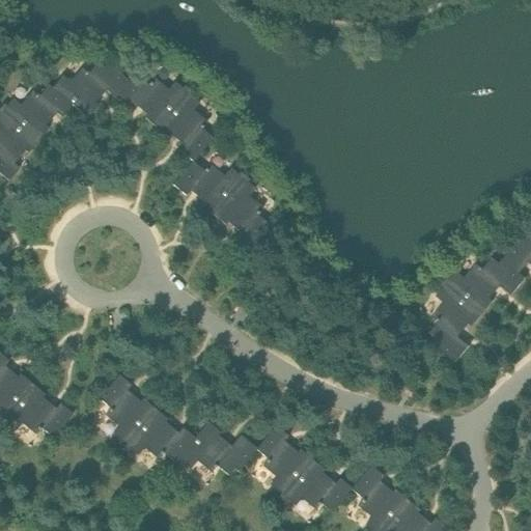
[(52,88),(72,105),(88,117),(98,105),(95,103),(106,89),(117,99),(132,82),(108,63),(105,67),(98,61),(86,76),(84,74),(85,72),(81,67),(70,81),(62,75),(52,88)]
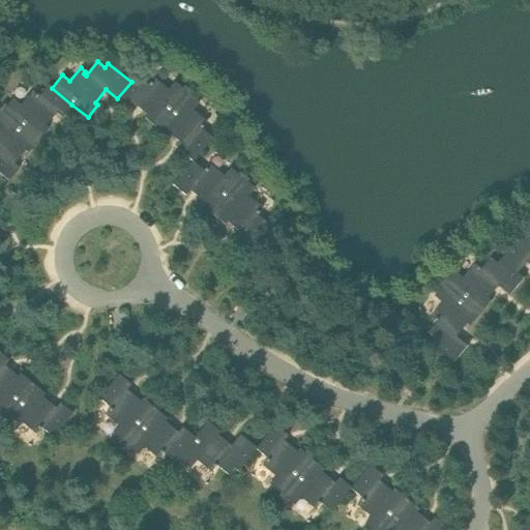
[(131,82),(117,98),(129,109),(135,102),(148,114),(145,118),(157,127),(188,89),(184,85),(182,88),(175,82),(168,89),(154,78),(151,82),(153,84),(151,87),(137,76),(131,82)]
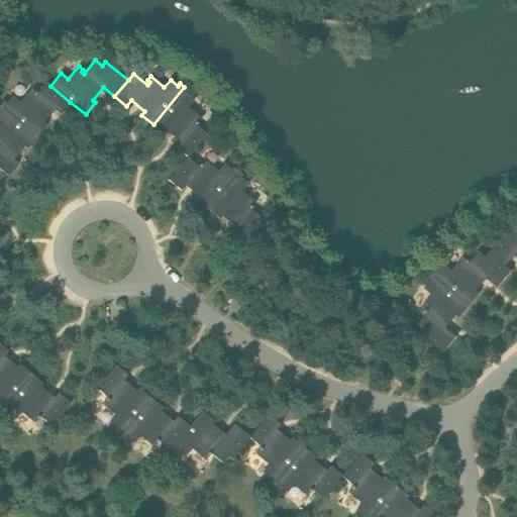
[(70,102),(50,86),(46,83),(35,96),(33,94),(35,92),(31,89),(20,102),(12,96),(6,103),(4,101),(0,105),(0,106),(37,136),(47,124),(44,122),(55,110),(60,114),(70,102)]
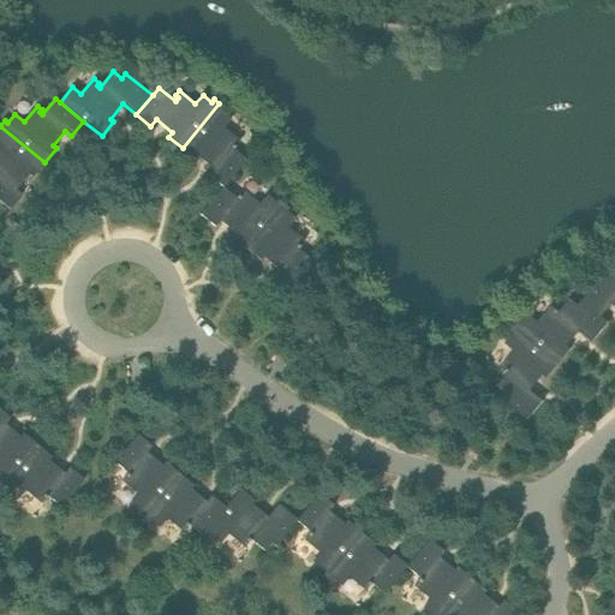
[(219,103),(183,148),(197,160),(199,157),(215,169),(210,175),(225,187),(248,160),(231,147),(233,143),(237,145),(240,141),(225,127),(231,119),(222,112),(225,108),(219,103)]
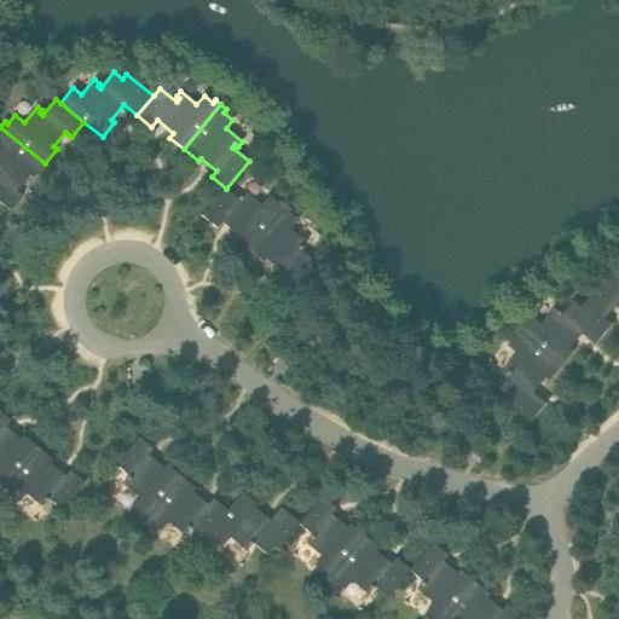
[(33,179),(45,163),(0,127),(0,201),(11,210),(23,196),(17,191),(29,175),(33,179)]
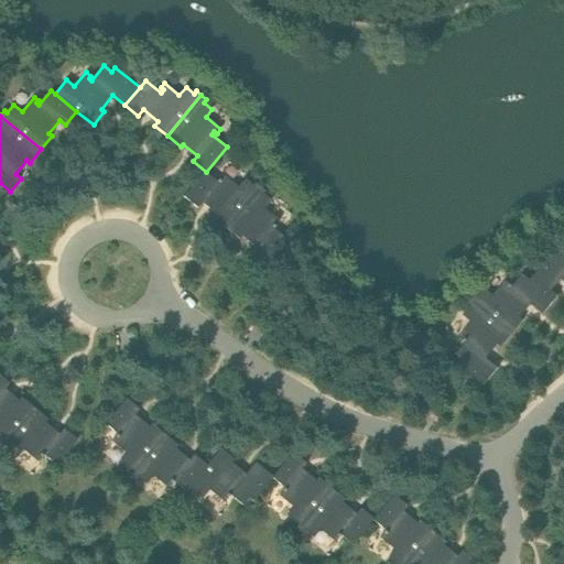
[(227,228),(261,186),(256,182),(253,185),(245,179),(238,187),(223,174),(219,179),(223,182),(219,184),(205,172),(185,196),(197,207),(202,202),(217,214),(214,217),(227,228)]
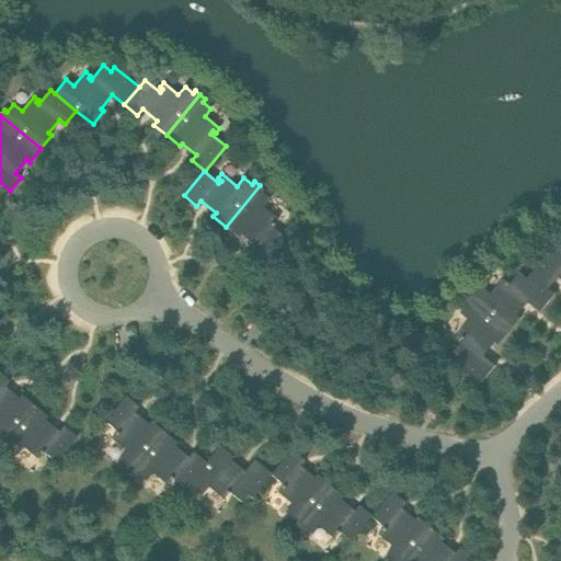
[(264,190),(260,185),(226,227),(238,237),(241,233),(255,245),(251,251),(263,262),(284,237),(270,225),(272,222),(274,225),(277,220),(263,208),(271,199),(262,192),(264,190)]
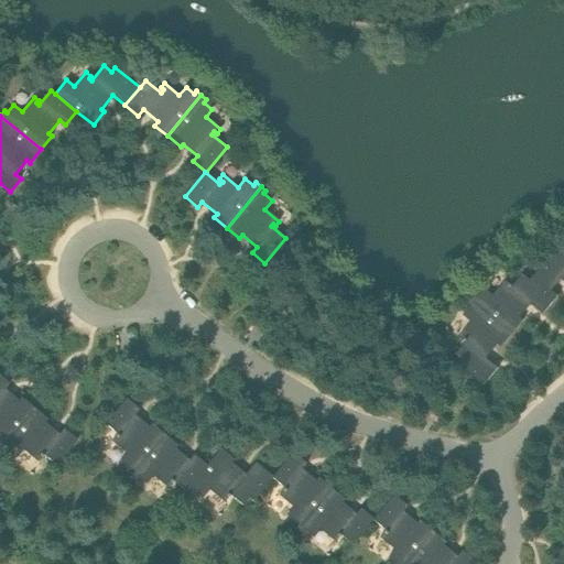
[(533,275),(552,290),(561,278),(563,280),(563,247),(559,255),(554,250),(533,275)]
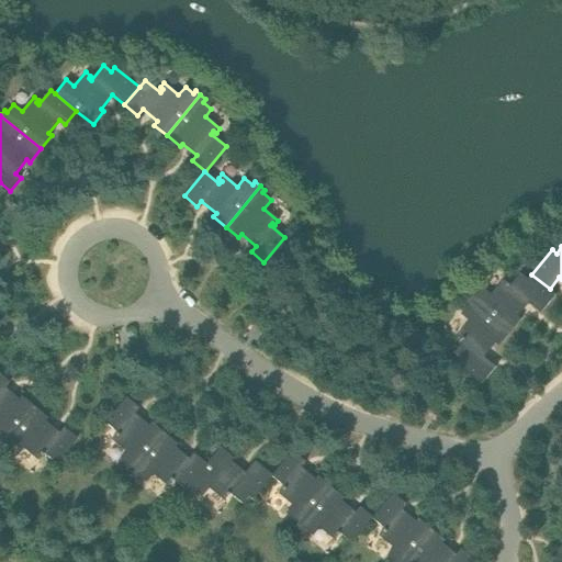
[(557,294),(550,289),(531,274),(529,278),(521,272),(508,288),(505,285),(507,282),(504,279),(492,293),(484,287),(476,295),(474,293),(471,298),(512,332),(521,318),(518,315),(529,302),(542,312),(557,294)]
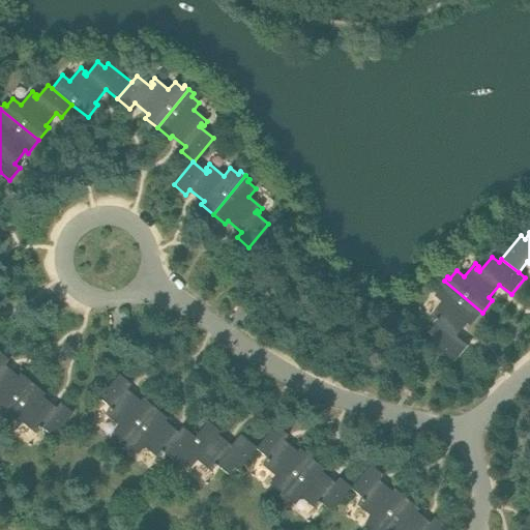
[(482,313),(444,281),(440,286),(442,287),(436,296),(443,301),(432,316),(437,320),(438,318),(440,319),(430,332),(436,339),(432,344),(454,361),(468,345),(458,335),(468,322),(472,325),(482,313)]
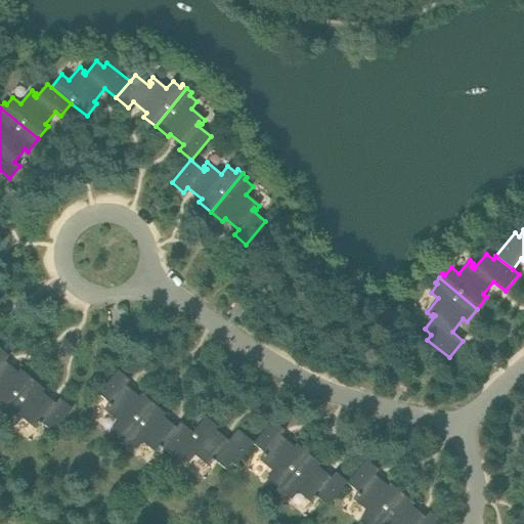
[(0,417),(1,418),(32,379),(19,368),(17,372),(4,361),(9,356),(0,348),(0,417)]
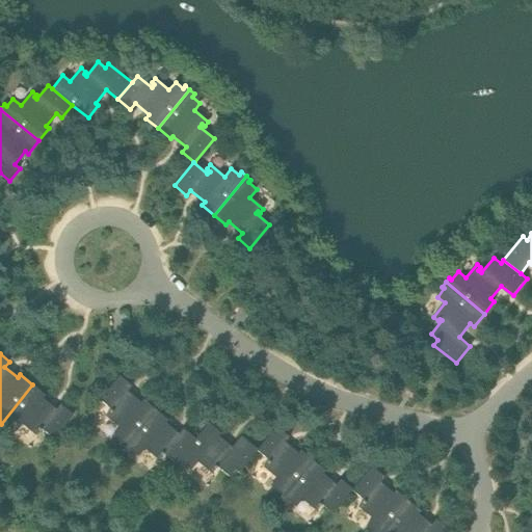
[(122,447),(155,409),(142,399),(140,402),(127,391),(131,387),(118,376),(100,399),(113,410),(111,414),(109,411),(106,416),(120,428),(113,434),(121,442),(118,444),(122,447)]
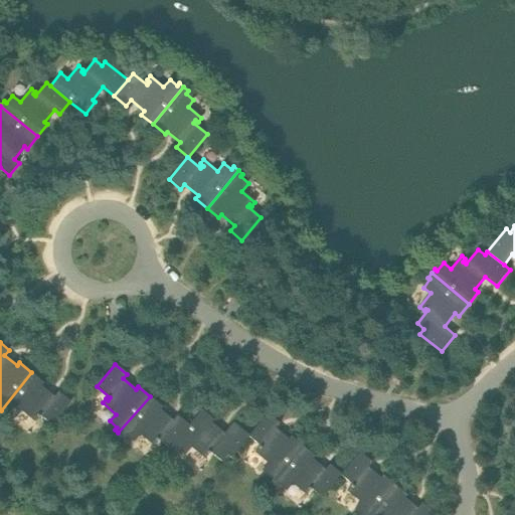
[(43,382),(31,372),(1,410),(5,413),(7,411),(15,417),(21,410),(34,421),(38,417),(35,415),(38,412),(51,424),(70,401),(57,390),(54,395),(41,385),(43,382)]
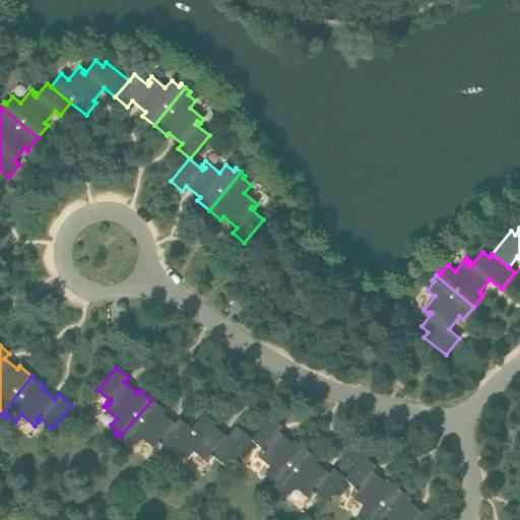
[(175,449),(190,430),(179,419),(175,424),(161,412),(163,410),(151,400),(119,437),(125,442),(128,439),(135,445),(141,438),(154,449),(158,445),(155,443),(158,440),(173,452),(175,449)]
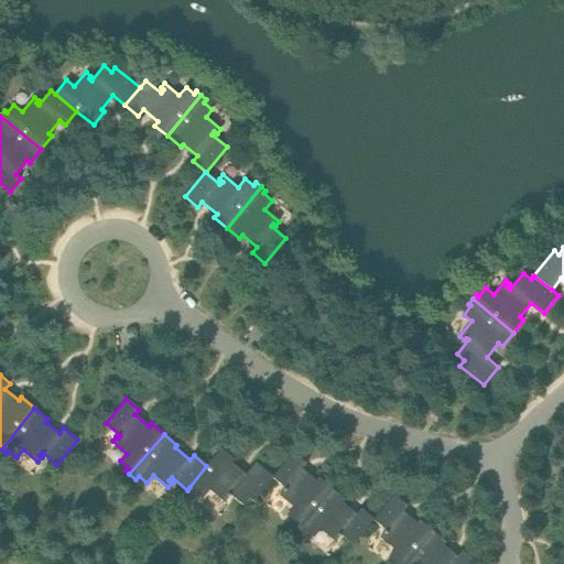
[(253,501),(273,477),(272,476),(256,462),(245,474),(231,463),(234,459),(221,448),(206,466),(190,487),(203,498),(210,488),(225,501),(228,497),(225,495),(227,492),(241,505),(248,497),(253,501)]
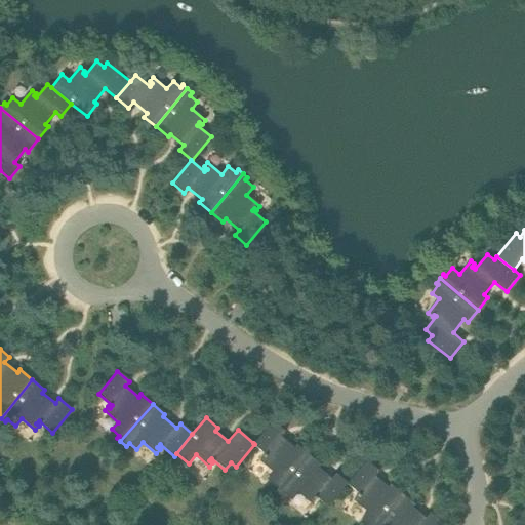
[(253,443),(254,444),(269,456),(266,459),(263,457),(260,459),(274,472),(268,479),(275,485),(273,488),(276,491),(309,454),(296,444),(293,448),(280,436),(285,432),(273,420),(253,443)]
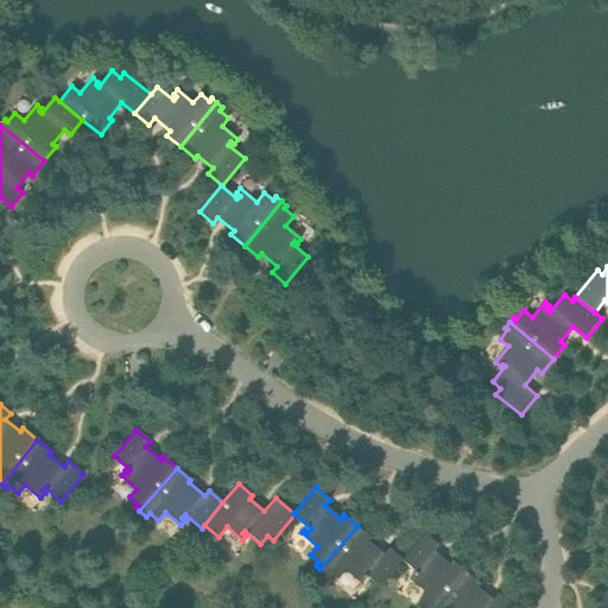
[(371,538),(358,526),(320,569),(325,575),(329,571),(337,578),(344,569),(361,583),(365,578),(361,575),(363,571),(380,586),(403,561),(401,559),(403,559),(388,548),(384,553),(368,540),(371,538)]
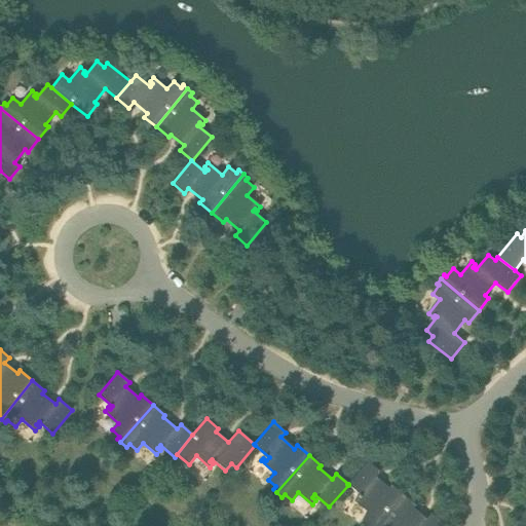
[(368,461),(348,484),(347,484),(348,485),(362,496),(360,499),(357,497),(354,499),(369,512),(362,520),(369,525),(376,525),(404,494),(391,484),(388,488),(375,477),(379,472),(368,461)]
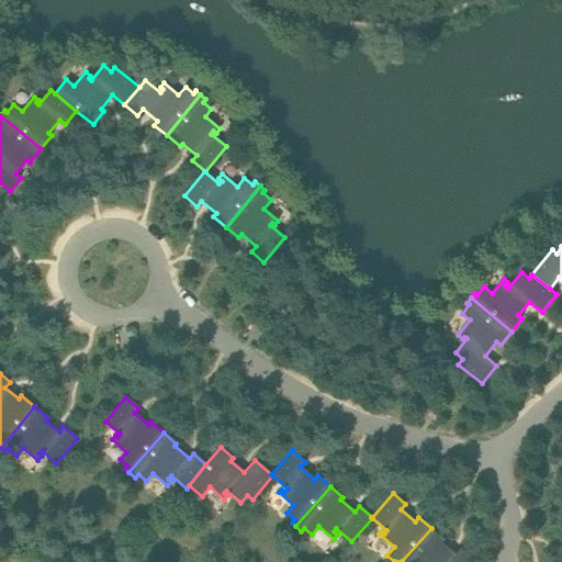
[(431,528),(402,561),(471,561),(473,560),(460,549),(456,554),(441,542),(445,539),(431,528)]
